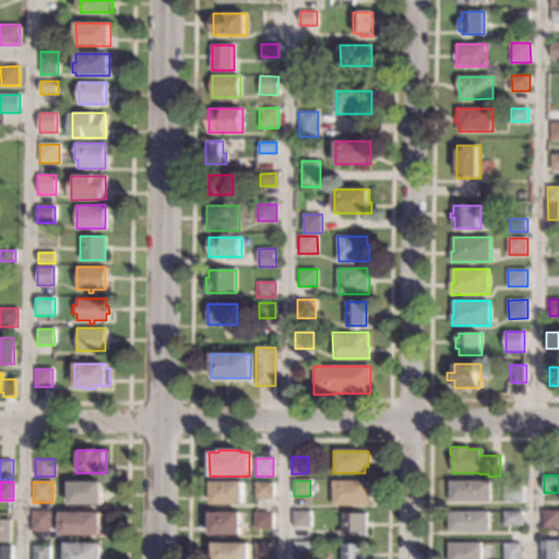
[(367,495),(369,495),(369,506),(332,506),(332,482),(367,482),(367,495)]
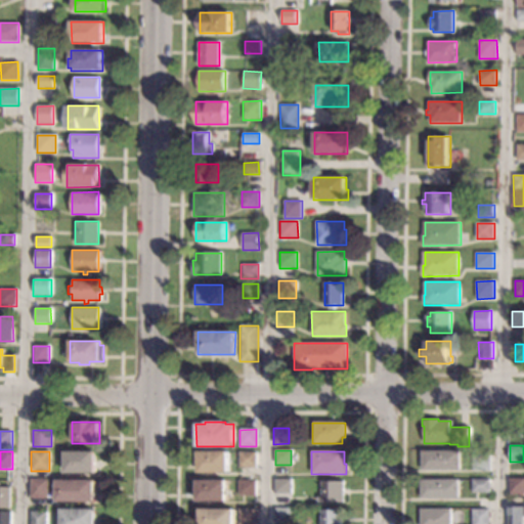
[(460,470),(424,470),(424,451),(459,451),(460,470)]
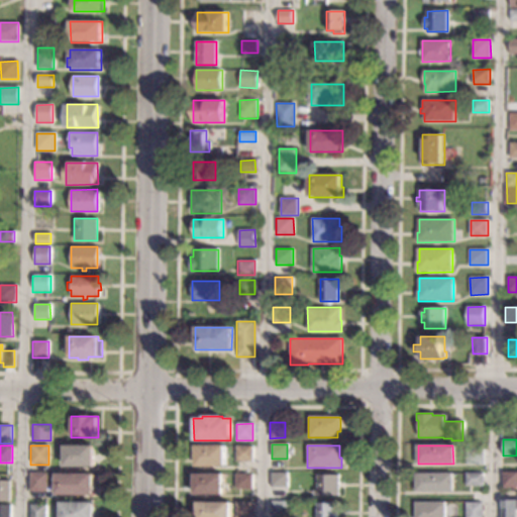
[(94,467),(64,467),(64,446),(94,446),(94,467)]
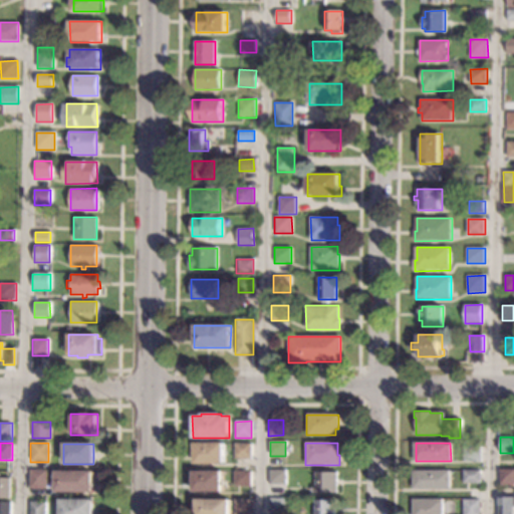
[(223,464),(194,464),(194,444),(223,444),(223,464)]
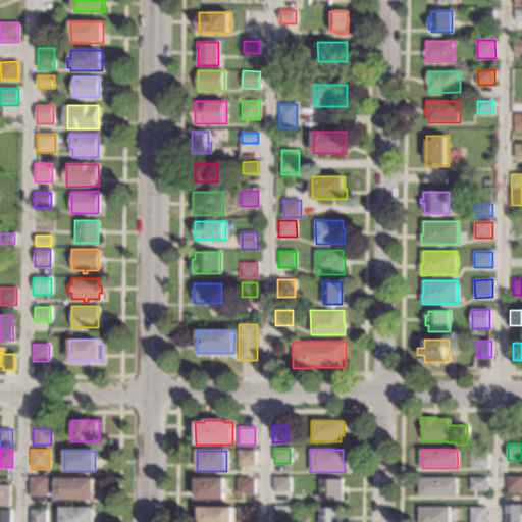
[(255,466),(239,466),(239,451),(254,451),(255,466)]
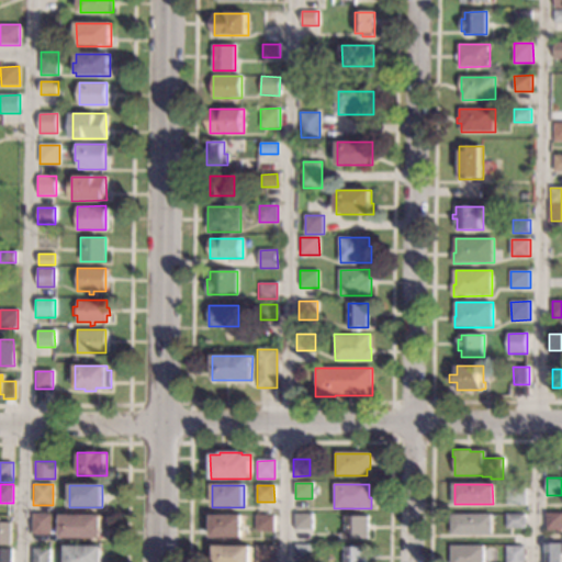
[(526,505),(507,505),(507,489),(526,489),(526,505)]
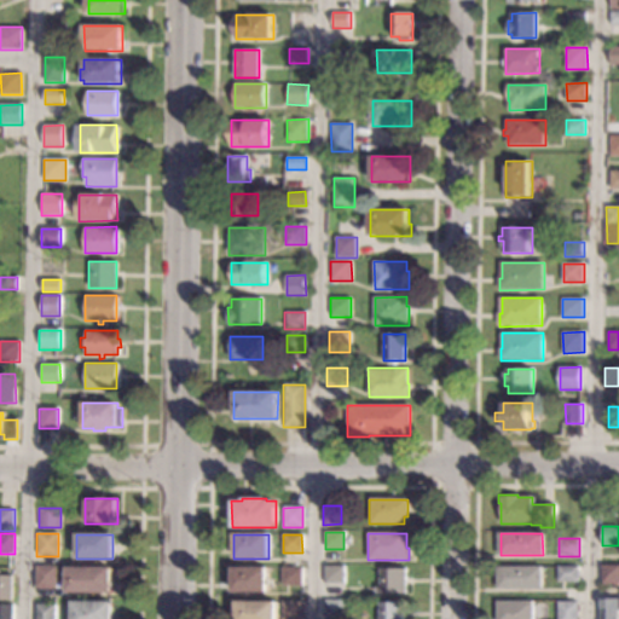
[(56,588),(35,589),(35,566),(56,566),(56,588)]
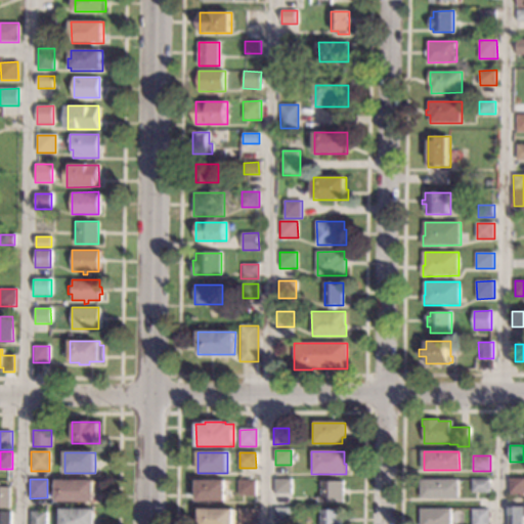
[(291,494),(274,494),(273,480),(290,479),(291,494)]
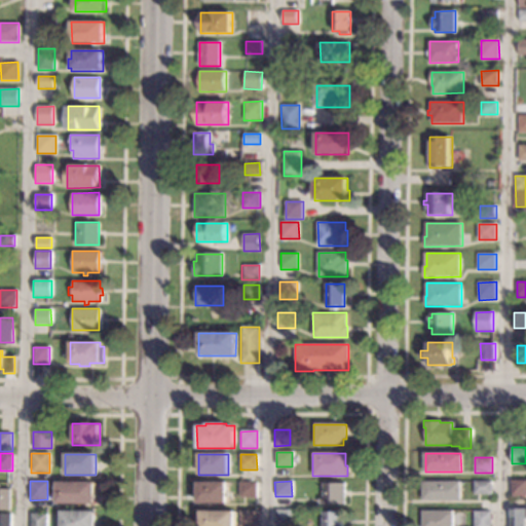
[(460,501),(422,501),(422,482),(460,481),(460,501)]
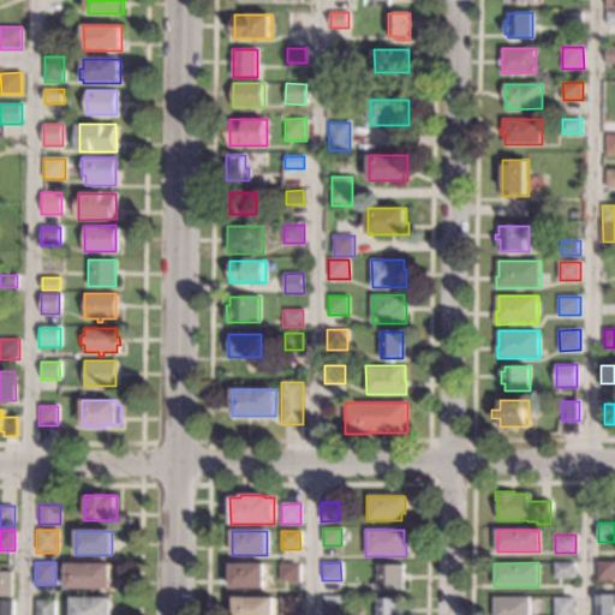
[(614,581),(598,581),(598,562),(614,562),(614,581)]
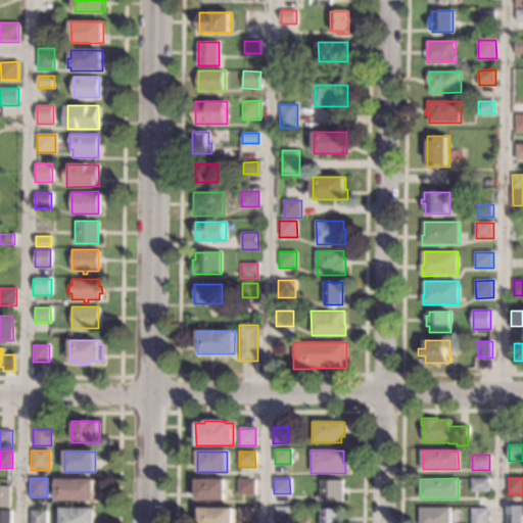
[(94,501),(56,501),(56,479),(94,479),(94,501)]
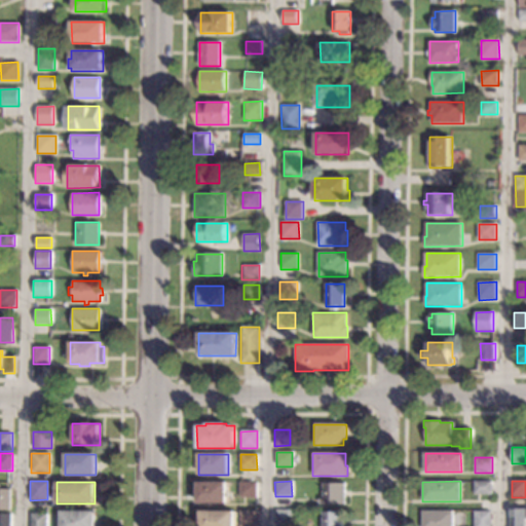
[(492,493),(475,494),(475,482),(491,482),(492,493)]
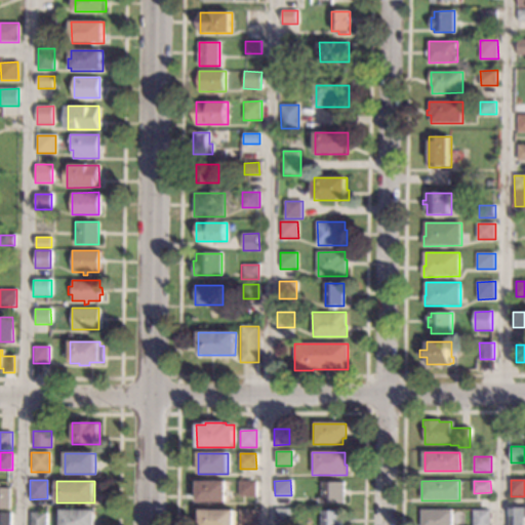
[(226,502),(197,502),(197,482),(226,482),(226,502)]
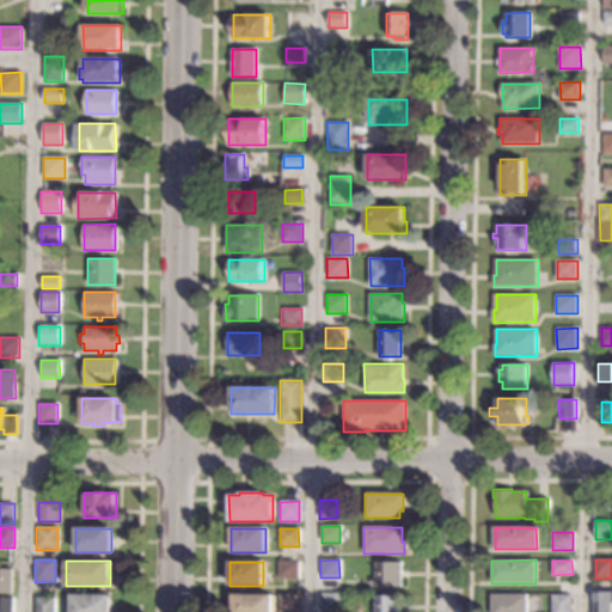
[(299,579),(279,580),(277,562),(299,562),(299,579)]
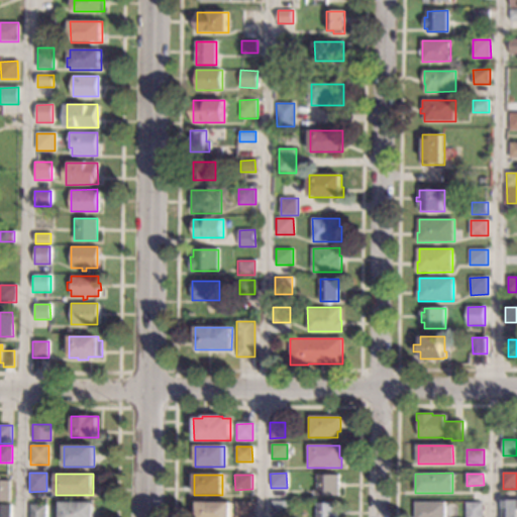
[(339,495),(313,495),(313,491),(317,491),(317,476),(338,476),(339,495)]
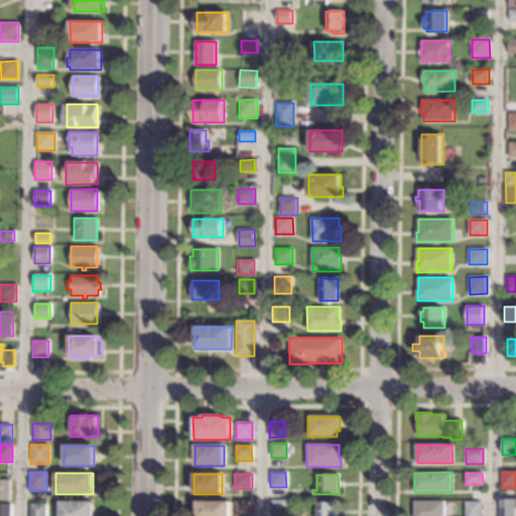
[(0,481),(10,481),(11,500),(0,500),(0,481)]
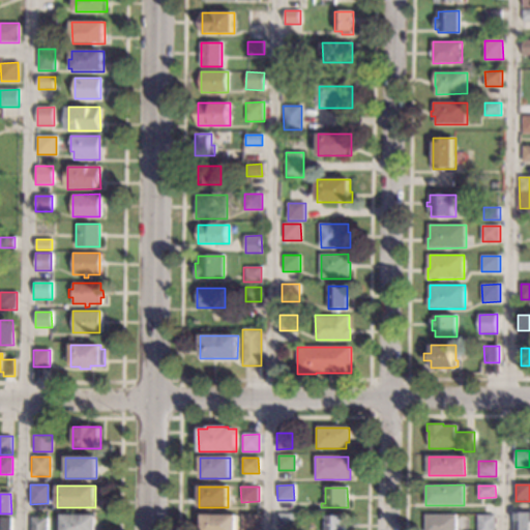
[(48,529),(30,529),(30,518),(39,518),(39,512),(48,512),(48,529)]
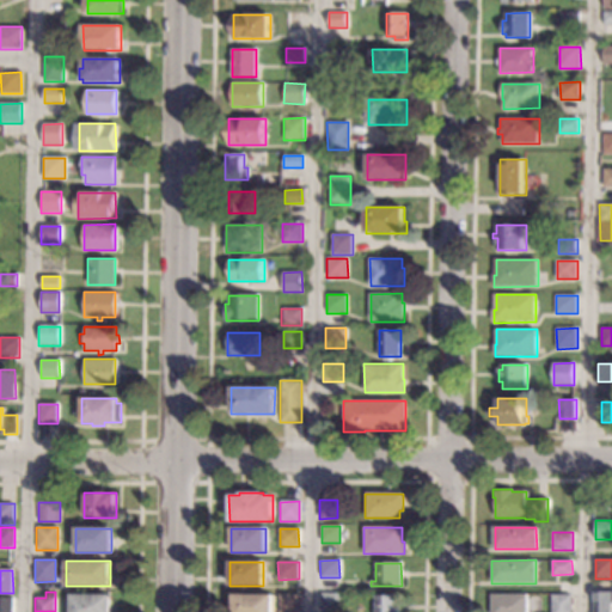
[(611,611),(597,611),(597,592),(611,592),(611,611)]
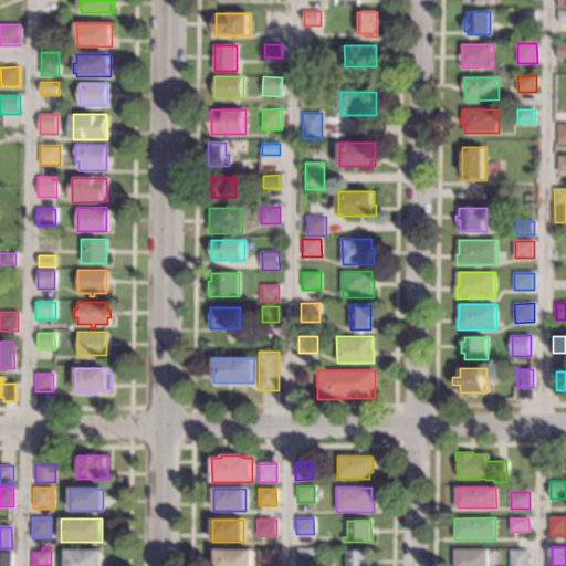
[(102,565),(65,565),(65,549),(102,549),(102,565)]
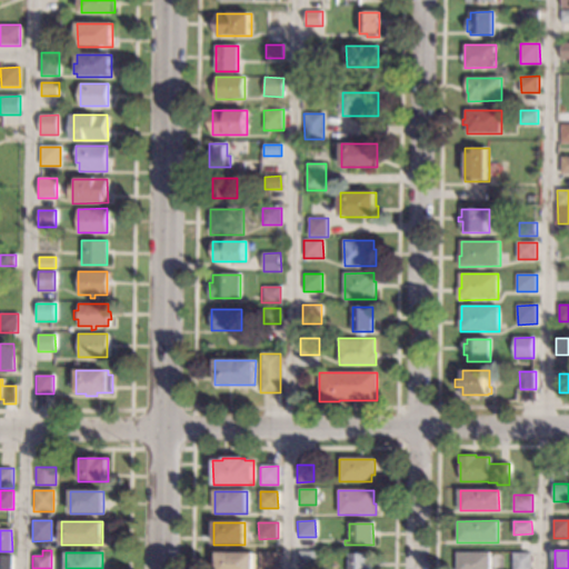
[(277,568),(258,568),(258,552),(277,552),(277,568)]
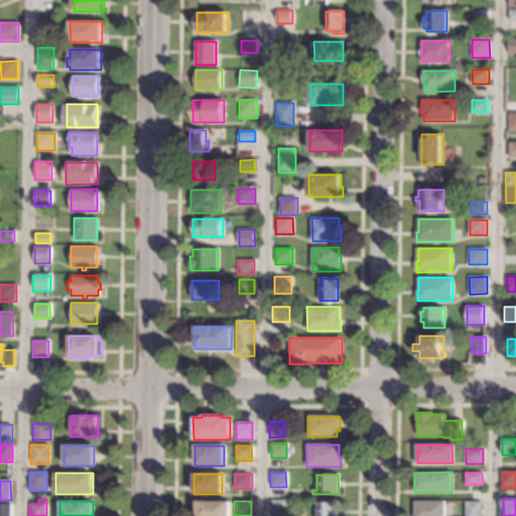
[(286,515),(270,515),(270,501),(286,501),(286,515)]
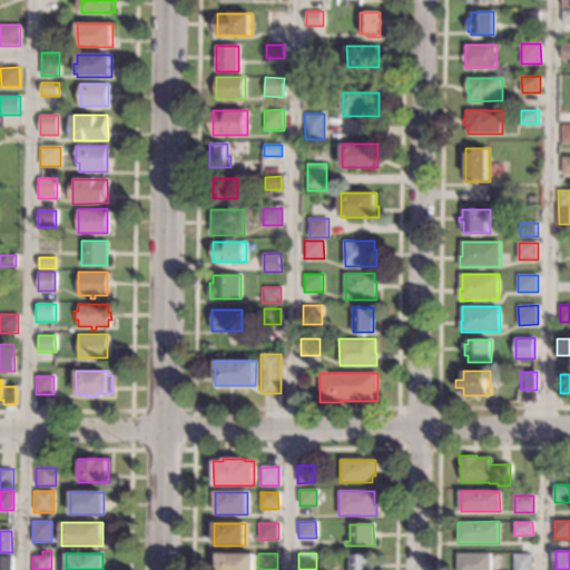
[(491,569),(459,569),(459,553),(491,553),(491,569)]
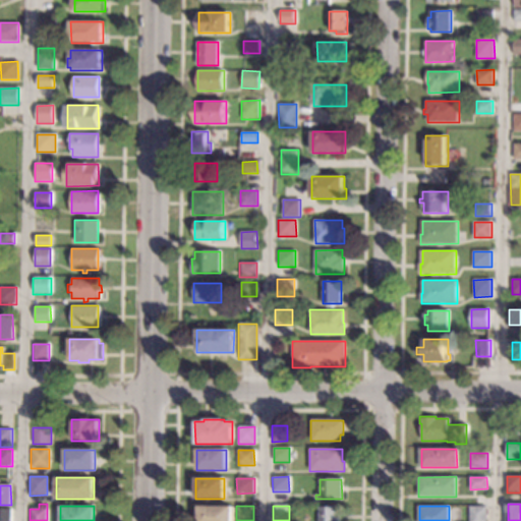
[(486,520),(469,520),(469,506),(486,506),(486,520)]
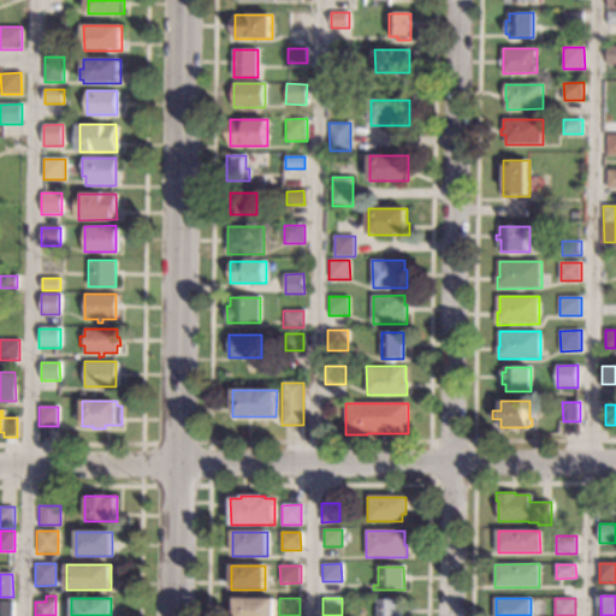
[(274,615),(235,615),(235,599),(274,599),(274,615)]
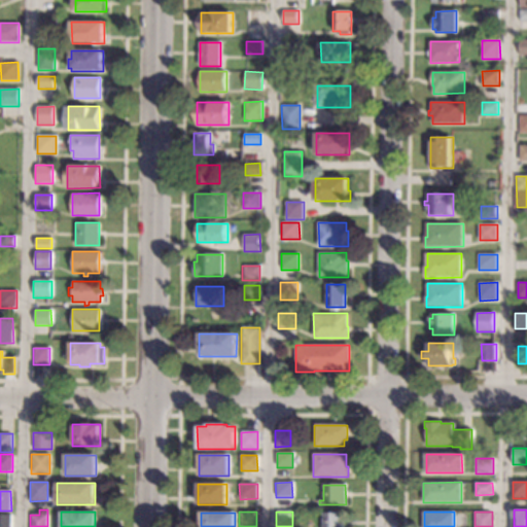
[(346,526),(322,526),(322,514),(346,514),(346,526)]
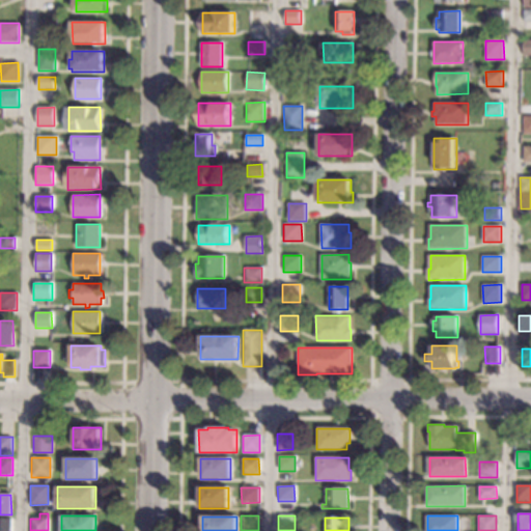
[(9,530),(0,530),(0,519),(9,519),(9,530)]
